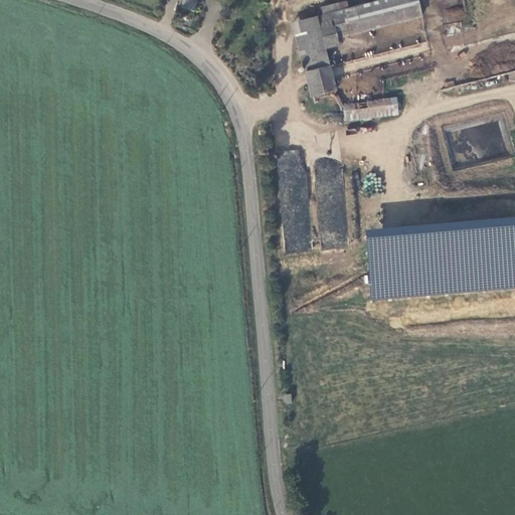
[(182,0),(180,7),(194,10),(196,0),(182,0)]
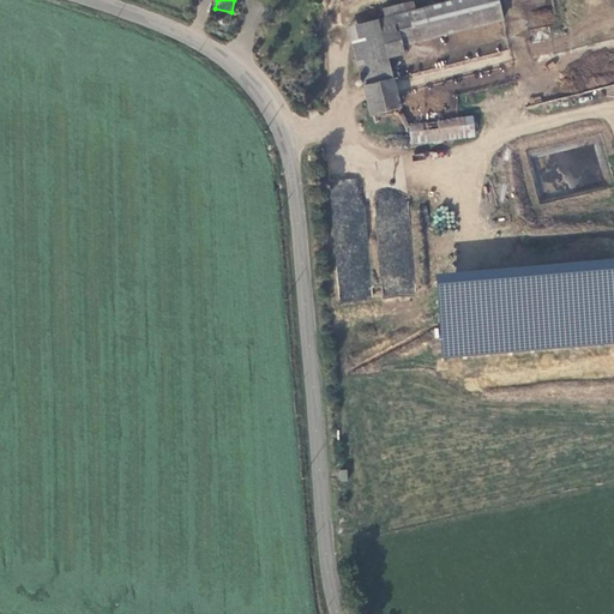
[(401,54),(399,46),(503,19),(497,0),(455,0),(415,11),(405,12),(384,18),(377,19),(386,58),(401,54)]
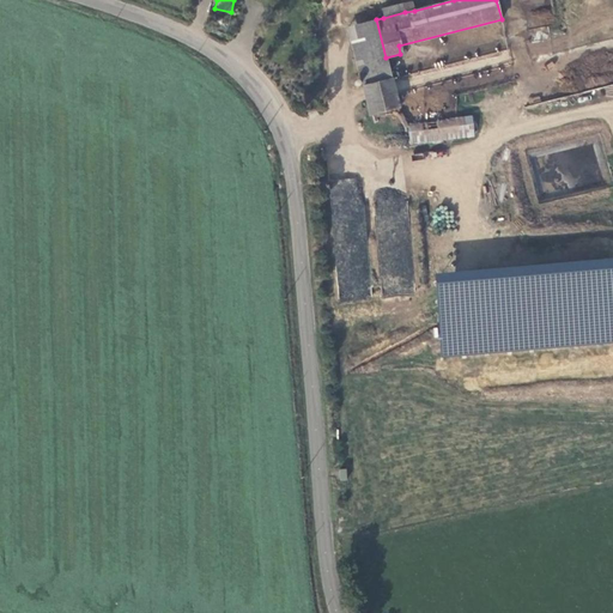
[(401,0),(381,5),(383,18),(405,12),(402,0),(401,0)]
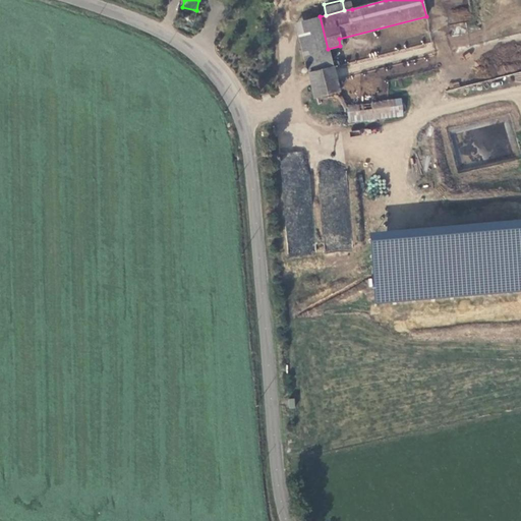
[(350,0),(342,0),(344,10),(352,9),(350,0)]
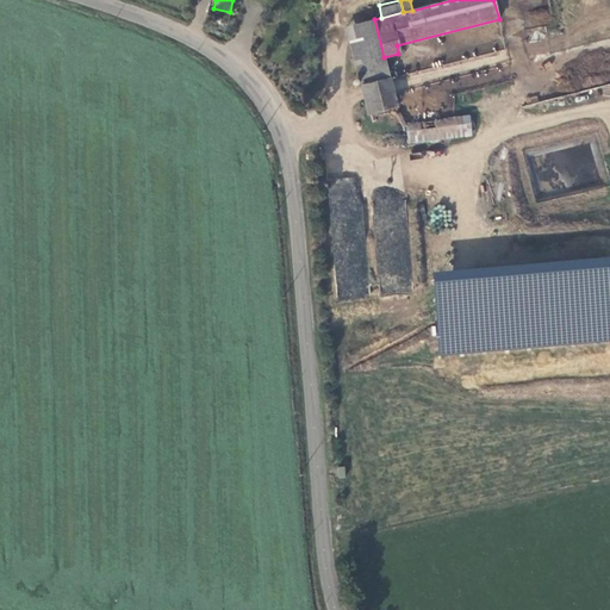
[(524,11),(527,26),(551,23),(548,7),(524,11)]
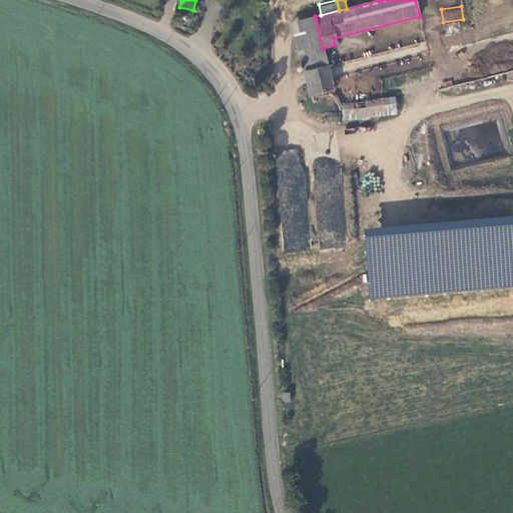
[(324,54),(323,48),(315,16),(293,22),(300,59),(324,54)]
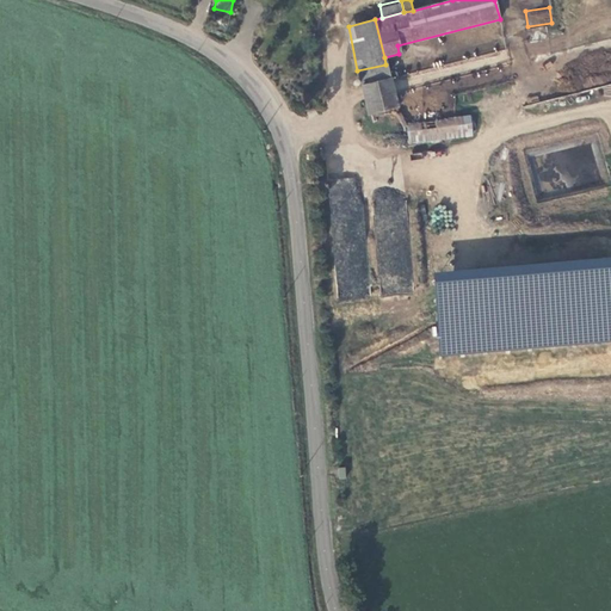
[(530,41),(545,38),(544,31),(529,34),(530,41)]
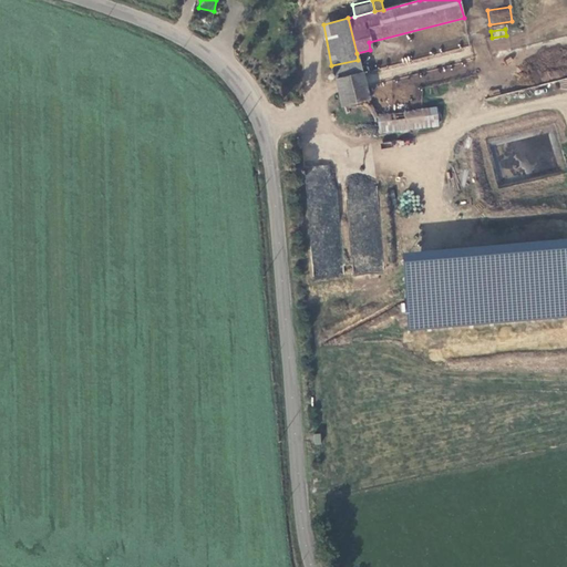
[(358,60),(331,65),(334,80),(361,73),(358,60)]
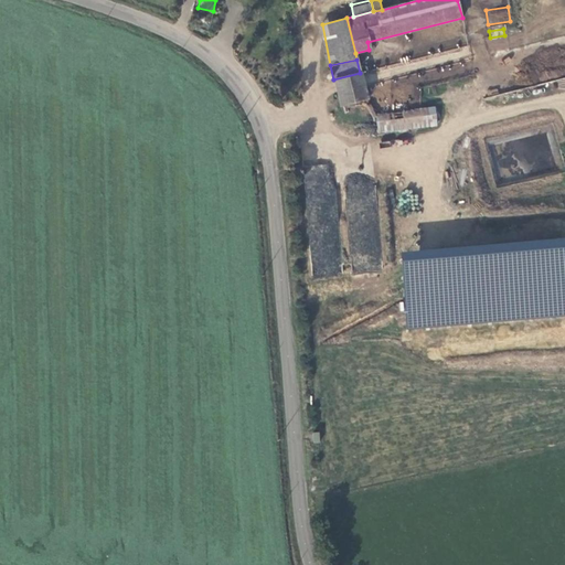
[(377,72),(365,73),(366,84),(379,83),(377,72)]
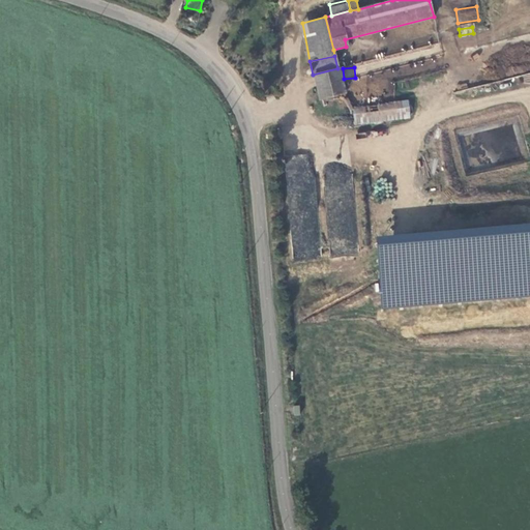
[(351,119),(337,68),(313,75),(324,125),(351,119)]
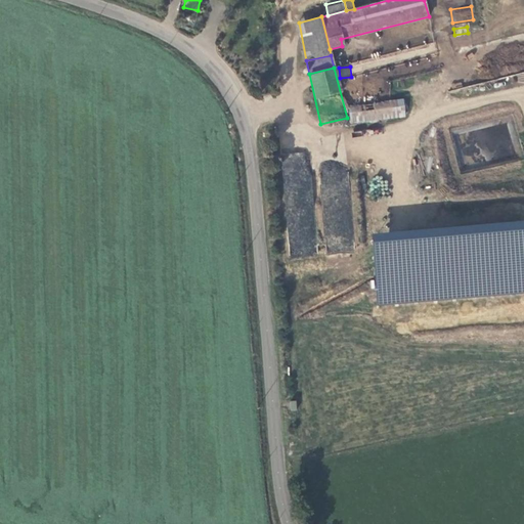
[(349,105),(351,123),(403,117),(401,99),(349,105)]
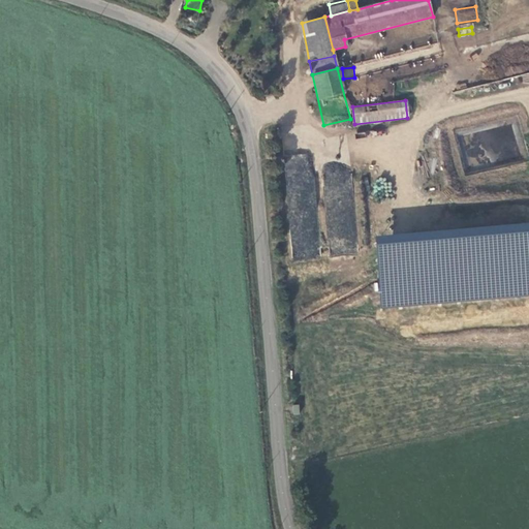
[(380,305),(528,299),(528,225),(377,232),(380,305)]
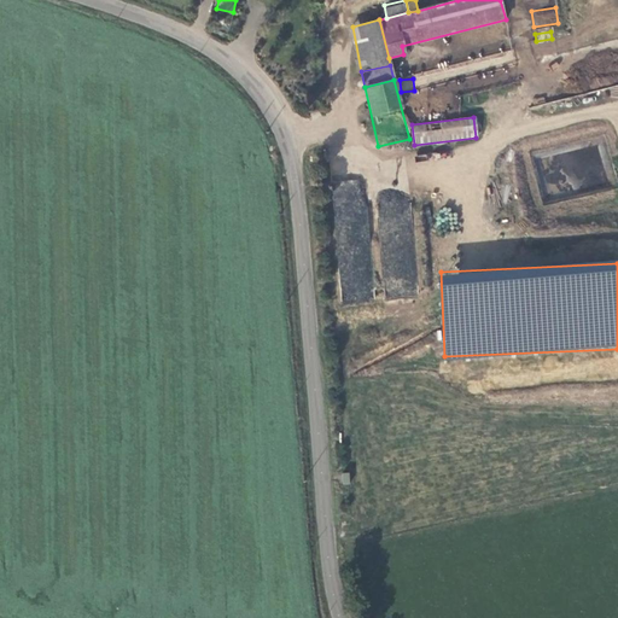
[(342,301),(372,301),(372,289),(361,289),(361,278),(349,278),(349,274),(342,274),(342,301)]
